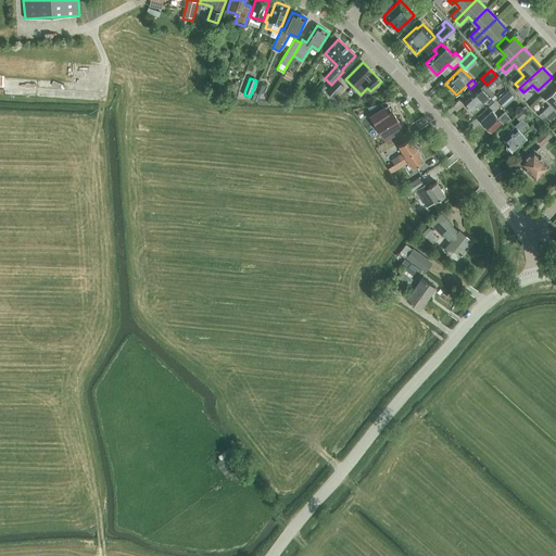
[(235,95),(238,85),(226,80),(223,90),(235,95)]
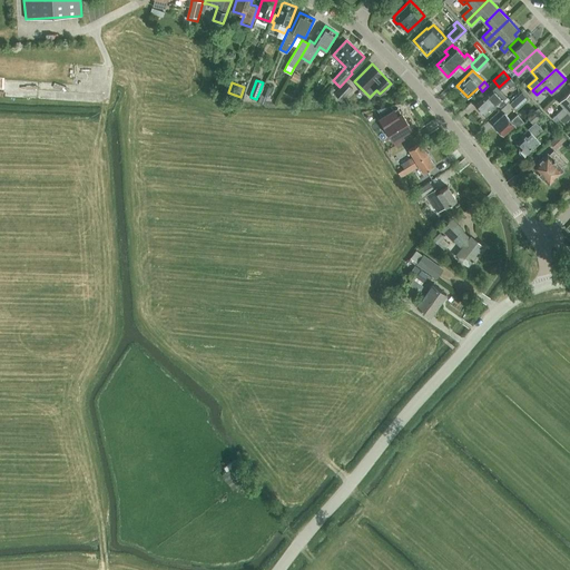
[(342,99),(351,89),(344,82),(334,92),(342,99)]
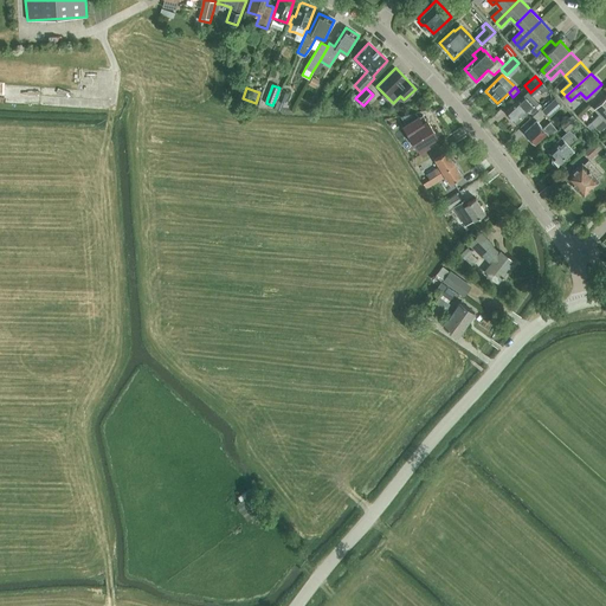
[(284,102),(288,92),(282,89),(277,100),(284,102)]
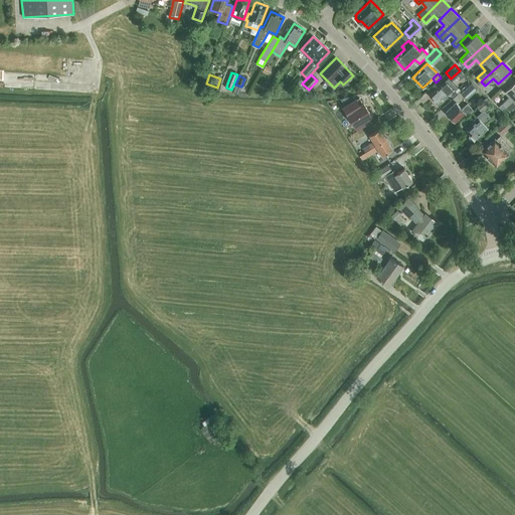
[(296,89),(303,81),(298,77),(292,84),(296,89)]
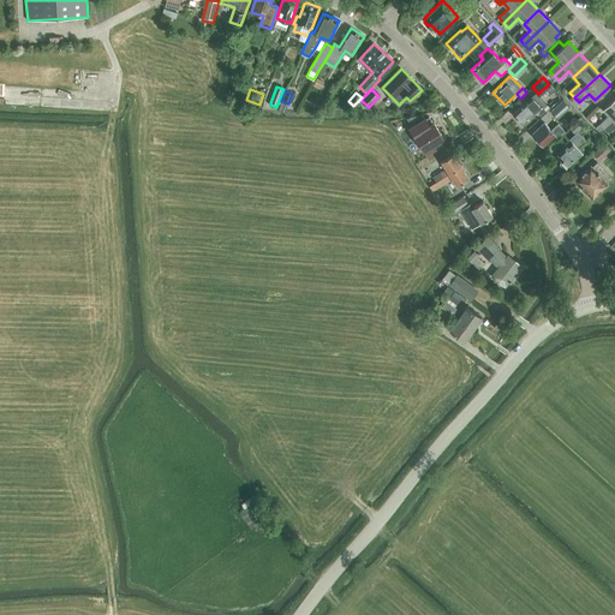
[(610,93),(599,103),(603,108),(609,115),(599,124),(604,129),(614,118),(614,96),(614,97),(610,93)]
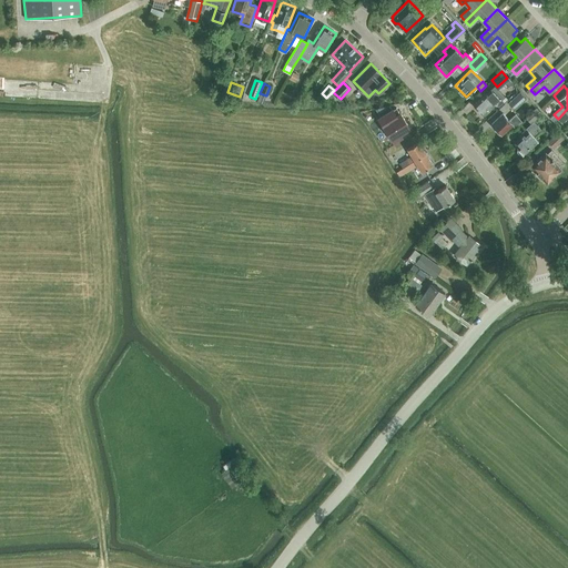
[(495,89),(493,91),(492,89),(474,105),(483,114),(496,103),(499,107),(504,102),(497,95),(498,93),(495,89)]
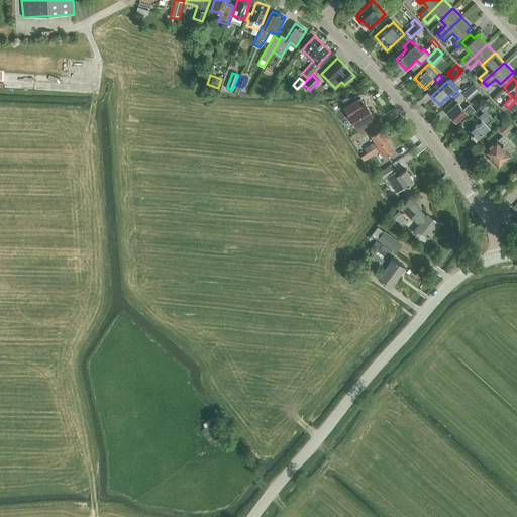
[(474,83),(463,93),(470,98),(480,89),(474,83)]
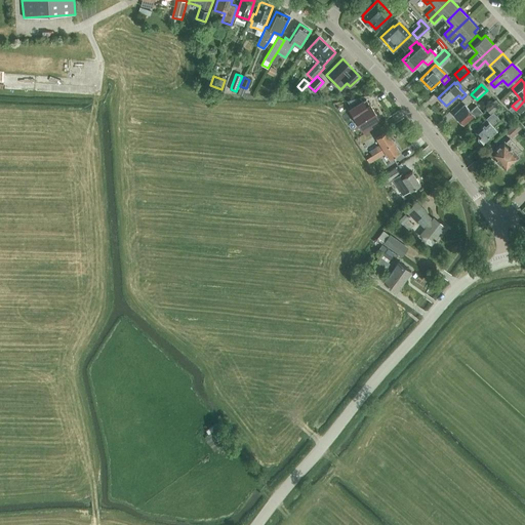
[(360,97),(348,101),(352,109),(362,102),(360,97)]
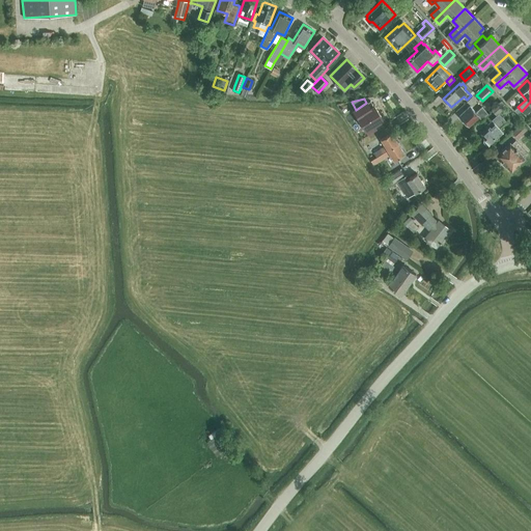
[(496,114),(505,106),(501,101),(492,110),(496,114)]
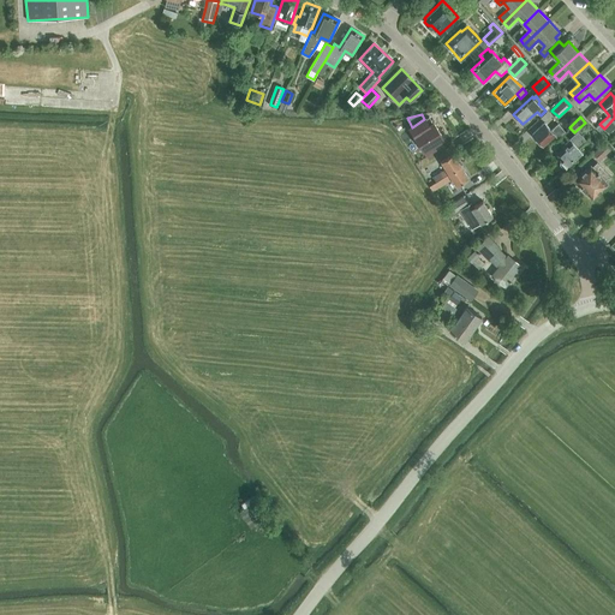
[(614,118),(604,129),(609,133),(614,127),(614,118)]
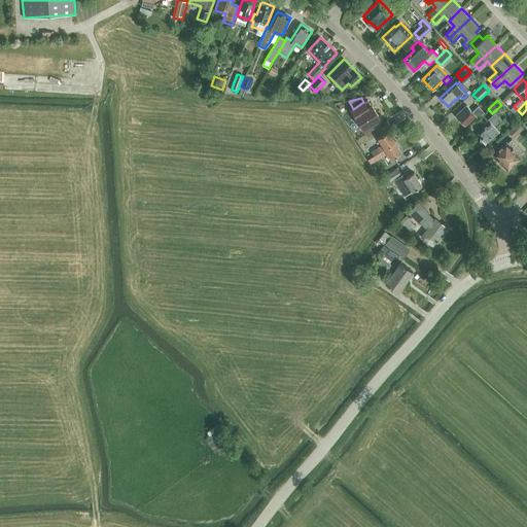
[(372,105),(367,108),(364,102),(363,102),(353,109),(352,109),(365,131),(373,127),(371,124),(380,118),(372,105)]
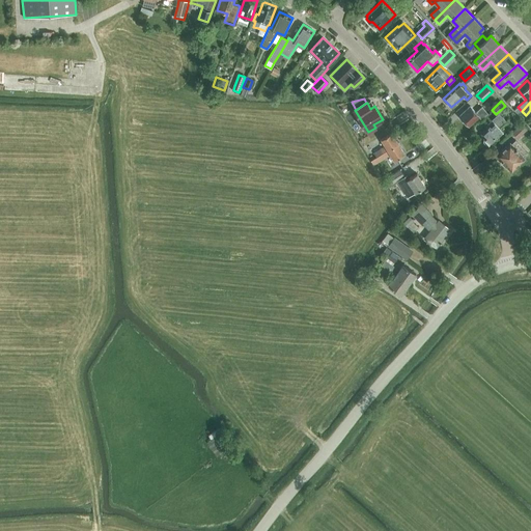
[(481,119),(487,113),(481,107),(476,112),(470,106),(459,116),(469,126),(479,116),(481,119)]
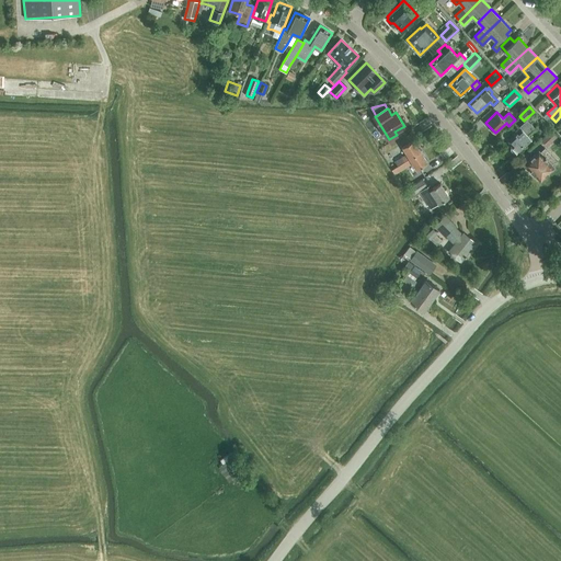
[(527,135),(534,127),(526,119),(513,133),(515,135),(508,140),(512,145),(511,146),(512,147),(511,149),(514,152),(516,152),(517,152),(531,139),(527,135)]
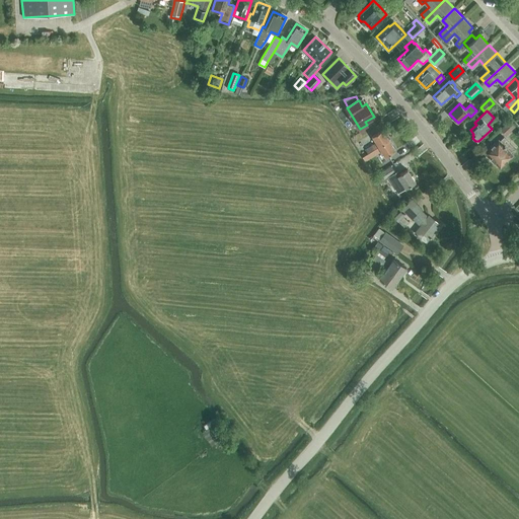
[(510,121),(500,130),(505,135),(515,127),(510,121)]
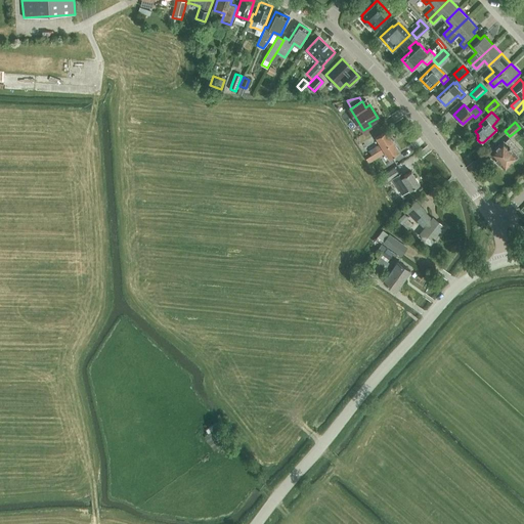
[(380,143),(368,150),(372,155),(393,141),(386,131),(376,137),(380,143)]
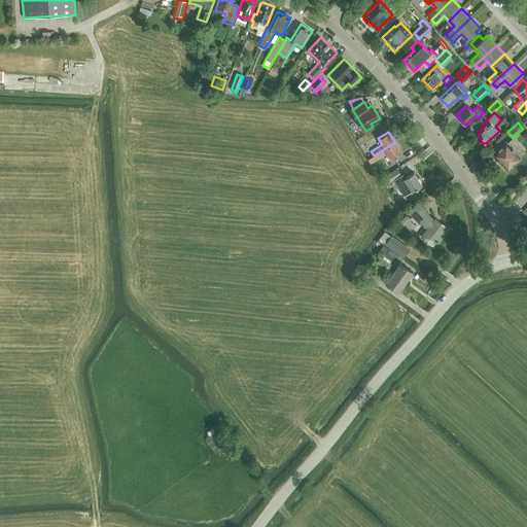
[(521,150),(514,142),(512,139),(507,143),(506,141),(493,154),(498,160),(498,161),(501,164),(507,170),(521,157),(520,155),(523,152),(521,150)]
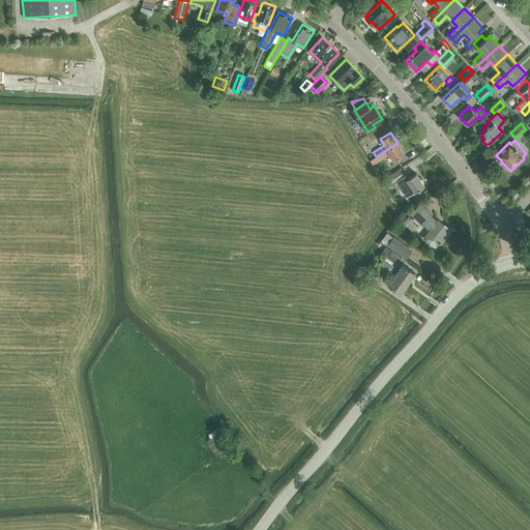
[(398,143),(376,156),(370,160),(373,164),(389,153),(393,159),(404,153),(398,143)]
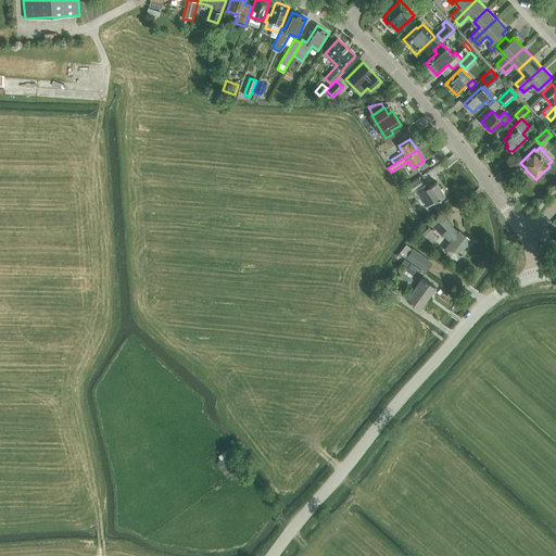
[(419,178),(403,188),(407,194),(415,189),(424,185),(419,178)]
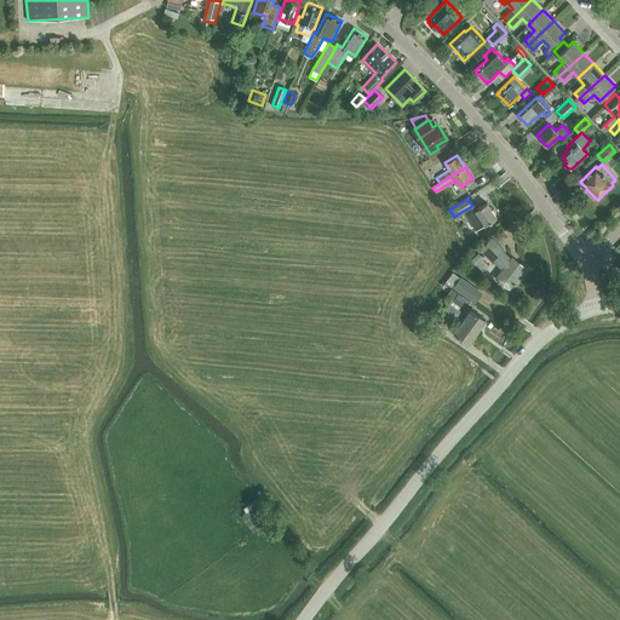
[(472,206),(463,211),(469,219),(475,216),(478,213),(486,225),(497,218),(487,202),(477,208),(475,204),(472,206)]
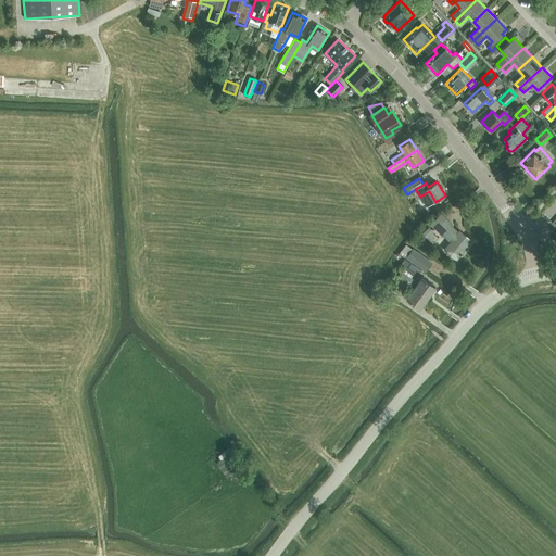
[(459,230),(458,232),(451,225),(452,224),(441,214),(431,224),(441,234),(442,234),(451,241),(444,249),(457,258),(471,240),(459,230)]
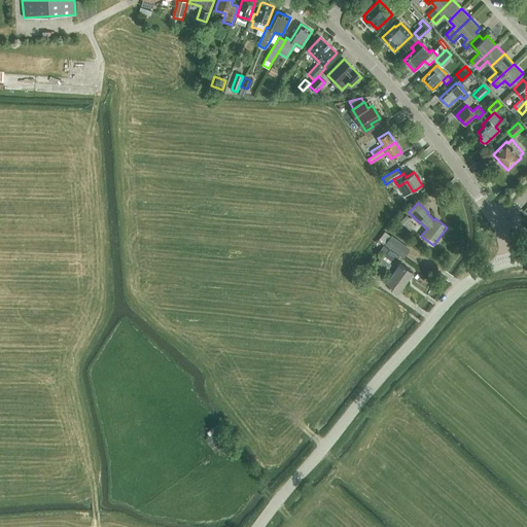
[(409,220),(411,218),(407,215),(400,221),(410,230),(414,225),(409,220)]
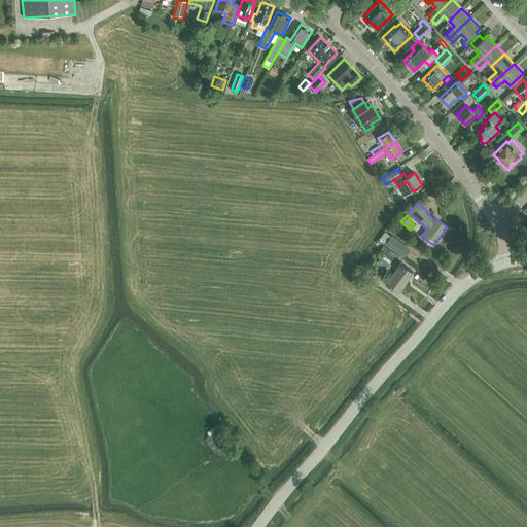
[(384,232),(378,240),(384,244),(390,236),(384,232)]
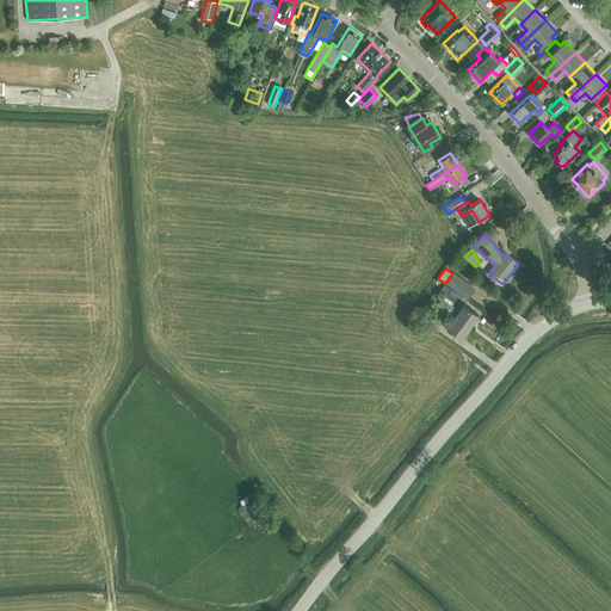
[(475,289),(454,273),(446,283),(468,298),(475,289)]
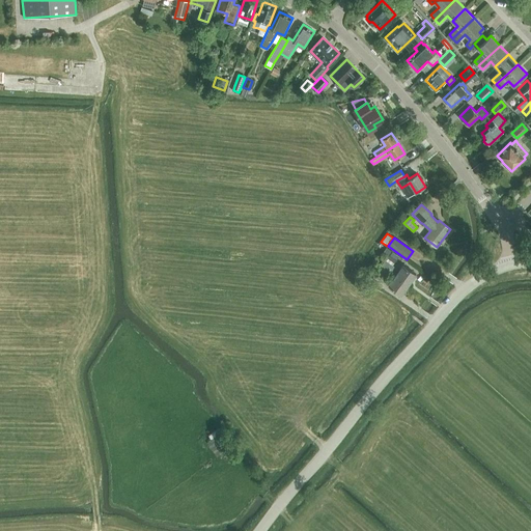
[(388,249),(385,254),(389,256),(388,257),(394,262),(398,256),(388,249)]
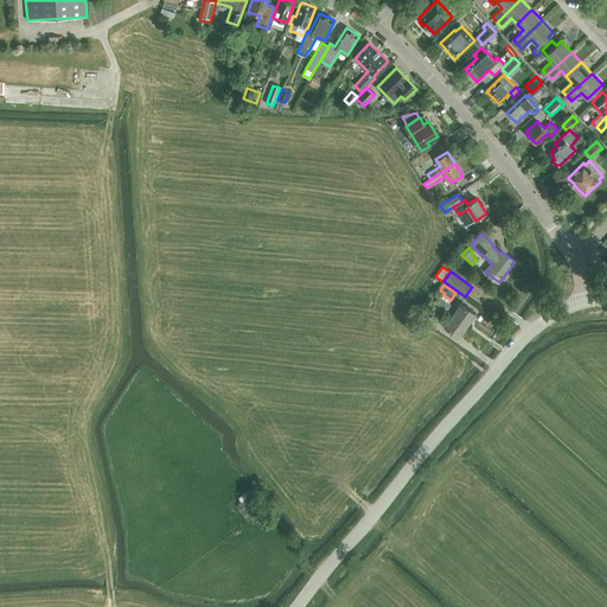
[(440,298),(436,302),(467,324),(475,313),(461,302),(455,310),(440,298)]
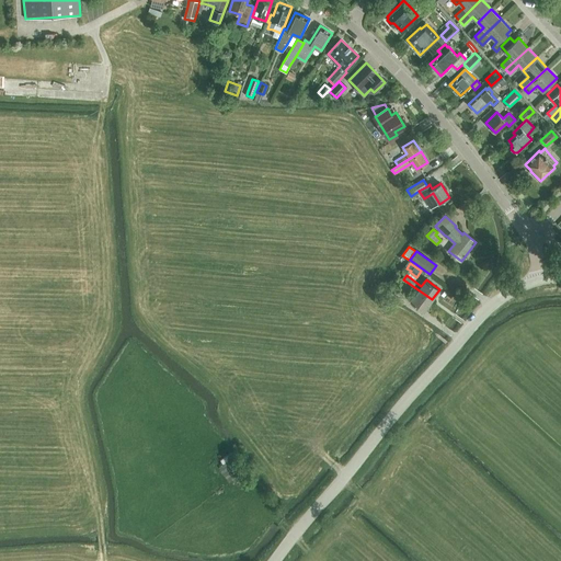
[(400,281),(395,277),(390,283),(396,287),(400,281)]
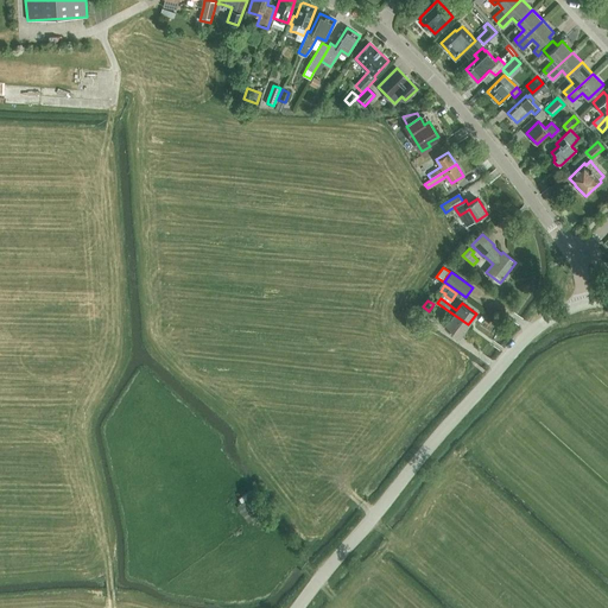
[(468,324),(437,303),(434,306),(450,318),(444,325),(460,336),(468,324)]
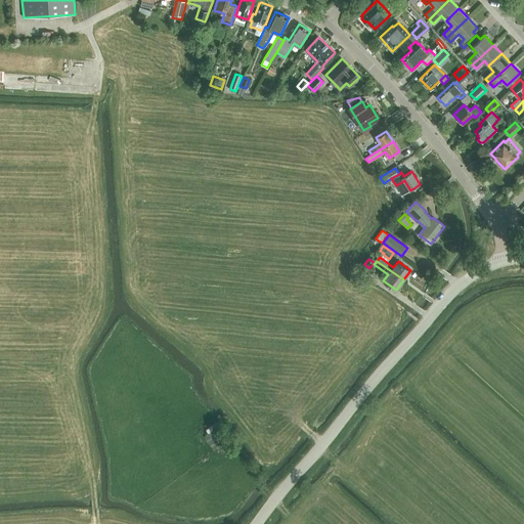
[(220,425),(219,422),(206,430),(208,433),(220,425)]
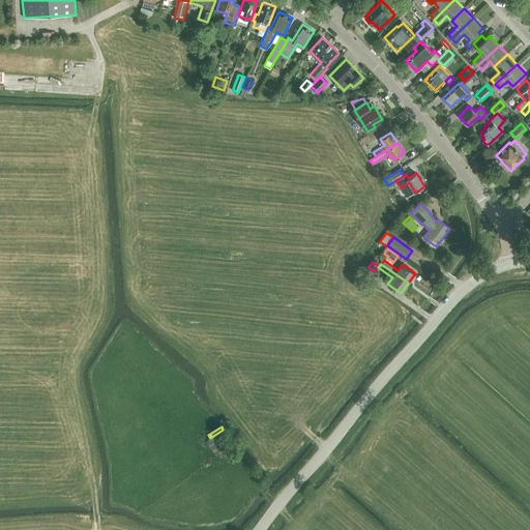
[(217,455),(229,446),(219,433),(206,442),(217,455)]
